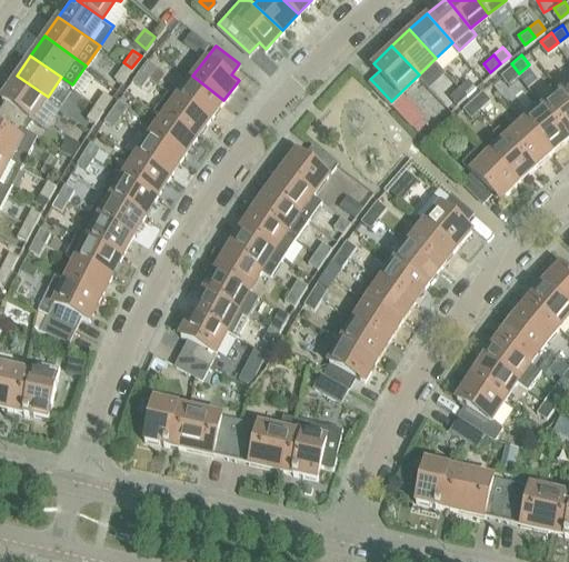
[(140,67),(150,73),(157,63),(148,57),(140,67)]
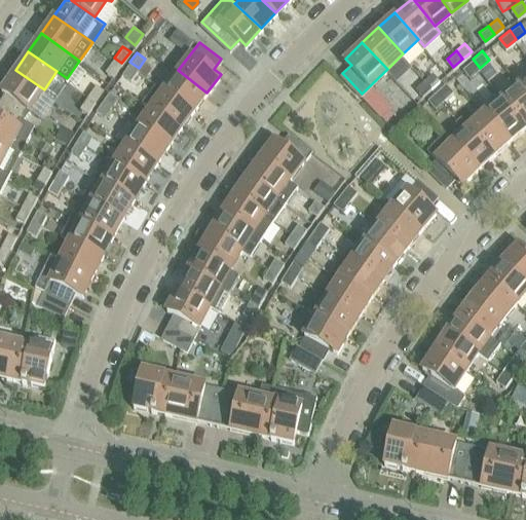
[(121,63),(114,58),(106,69),(113,74),(121,63)]
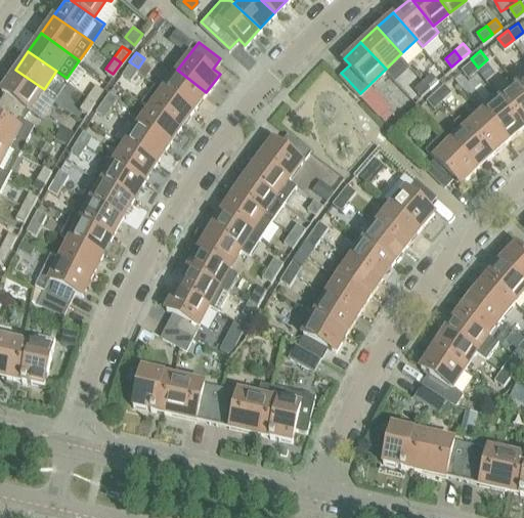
[(144,58),(138,68),(144,73),(151,63),(144,58)]
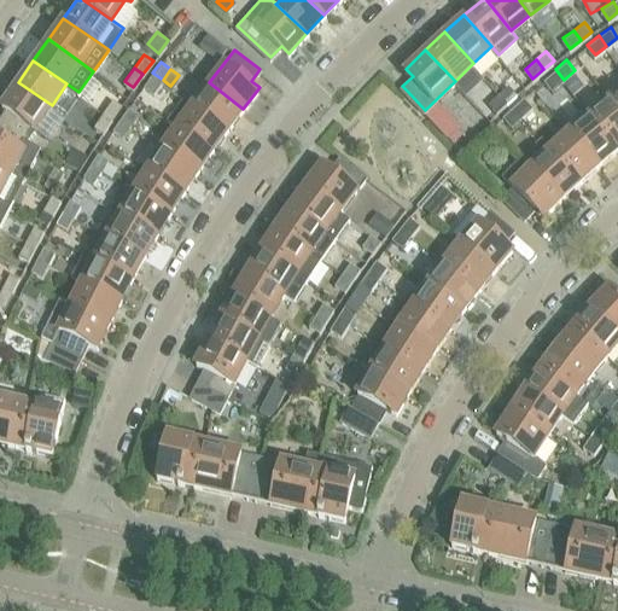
[(564,80),(555,69),(544,77),(553,88),(564,80)]
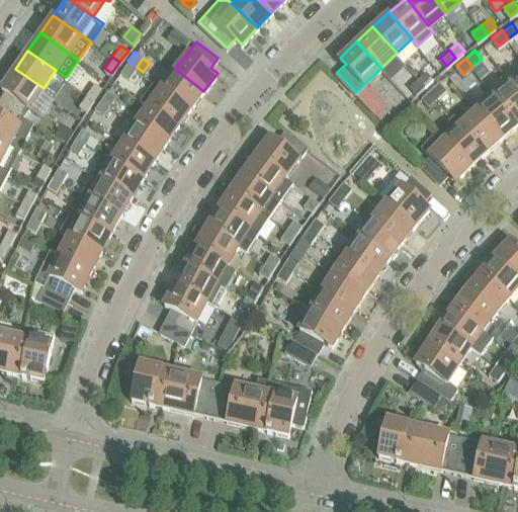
[(137,67),(127,61),(121,70),(130,77),(137,67)]
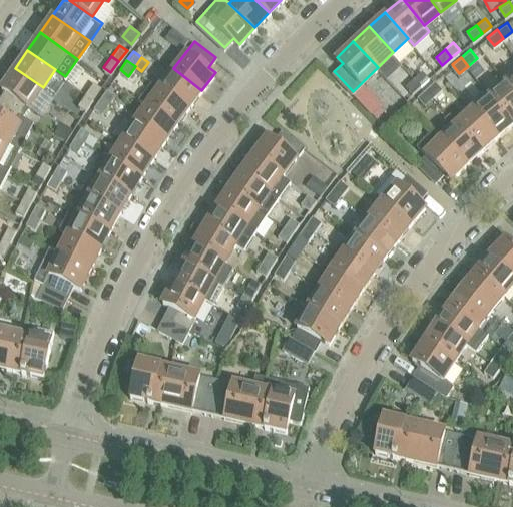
[(6,88),(0,97),(0,98),(20,111),(26,102),(30,105),(43,87),(15,68),(2,86),(3,86),(6,88)]
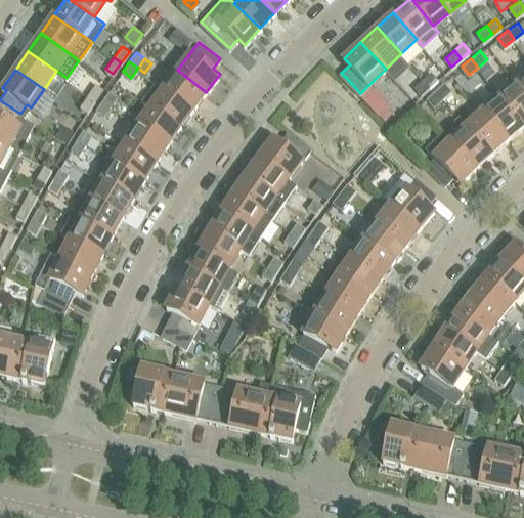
[(164,87),(192,109),(206,92),(177,70),(164,87)]
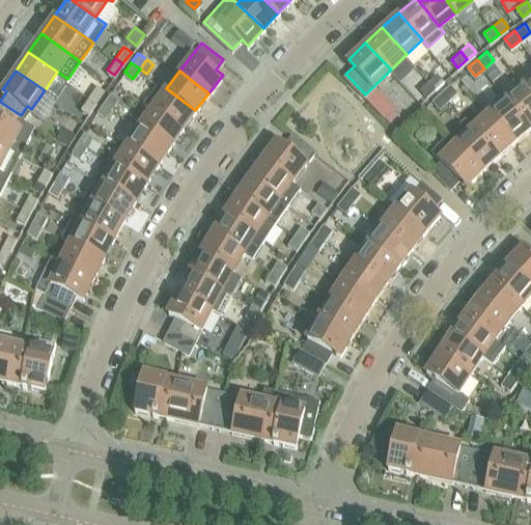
[(428,79),(436,86),(445,79),(438,71),(428,79)]
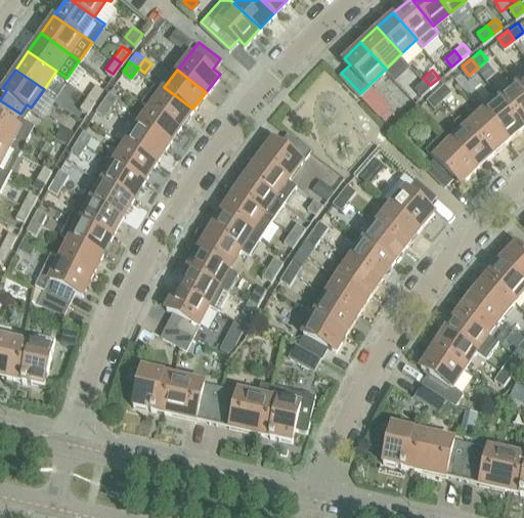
[(430,85),(423,78),(415,85),(422,93),(430,85)]
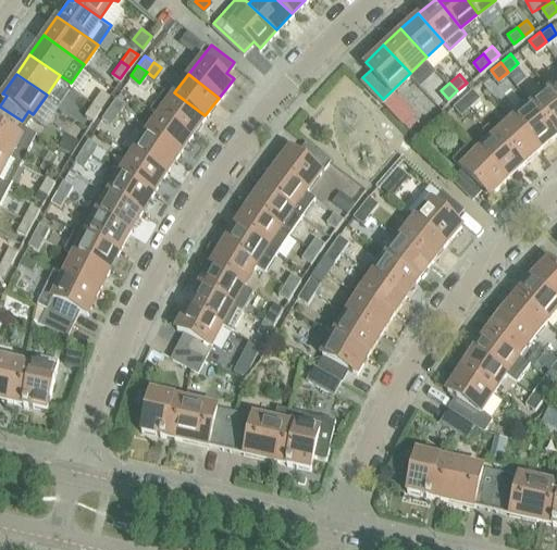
[(463,95),(471,103),(481,95),(473,85),(463,95)]
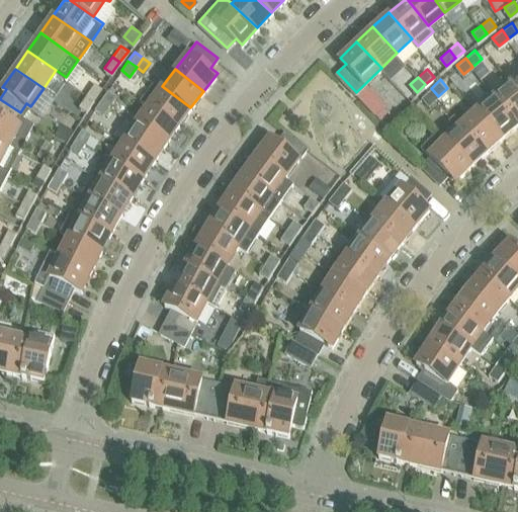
[(154,80),(141,98),(149,104),(178,124),(190,107),(162,86),(154,80)]
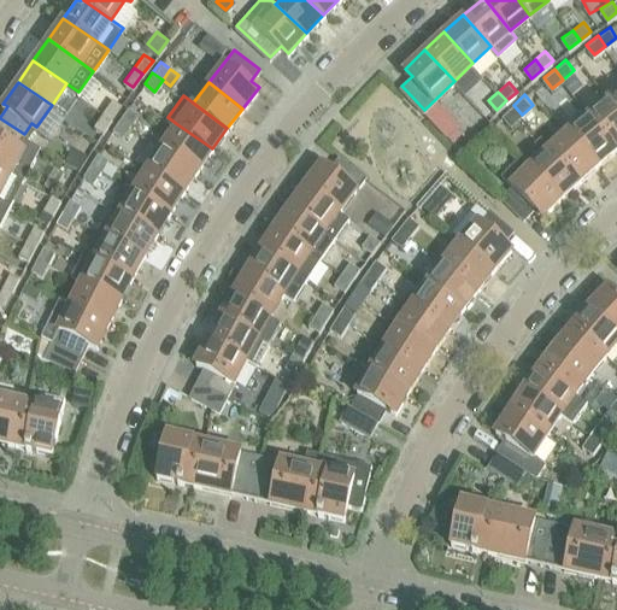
[(616,105),(610,95),(589,112),(616,146),(616,105)]
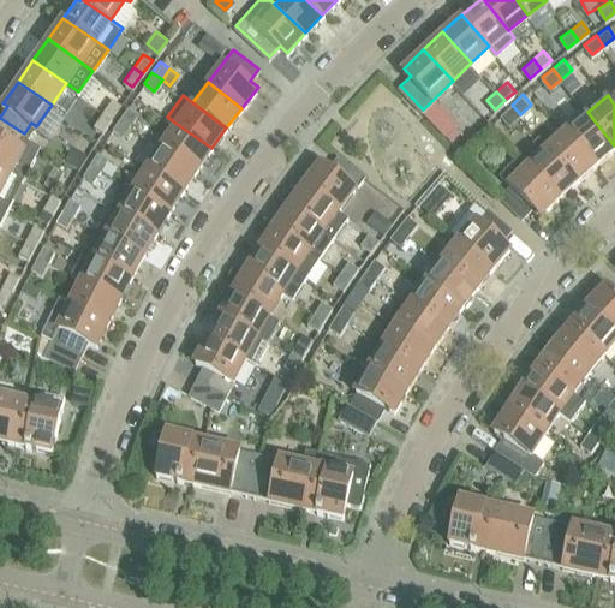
[(103,109),(112,117),(121,102),(113,96),(103,109)]
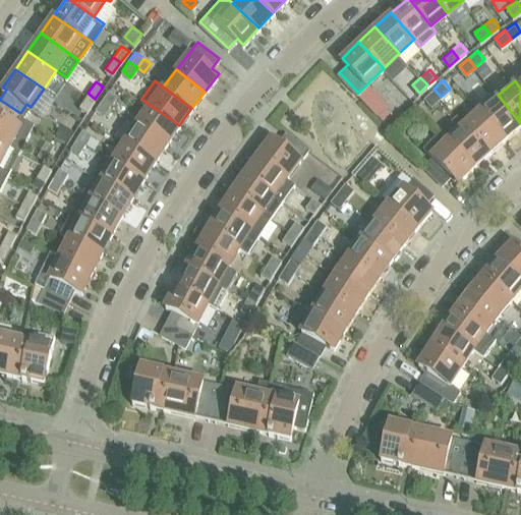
[(102,99),(111,105),(117,95),(109,89),(102,99)]
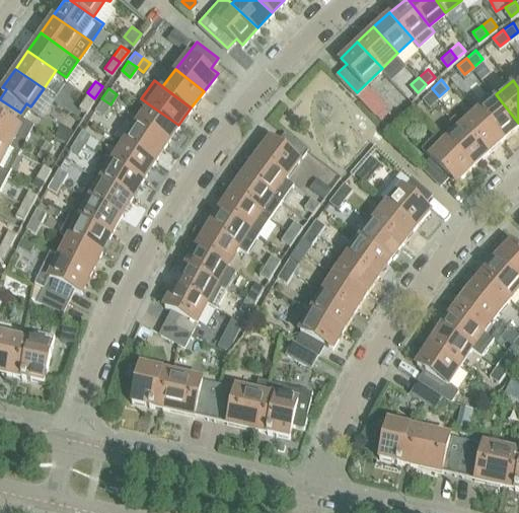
[(439,96),(432,88),(423,96),(430,104),(439,96)]
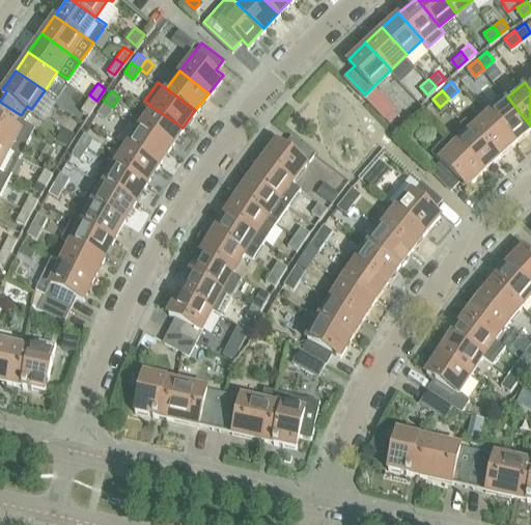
[(96,101),(89,94),(81,107),(88,112),(96,101)]
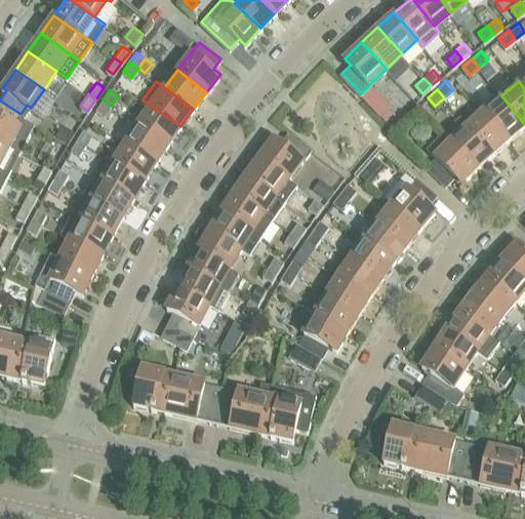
[(485,109),(509,137),(524,124),(501,95),(485,109)]
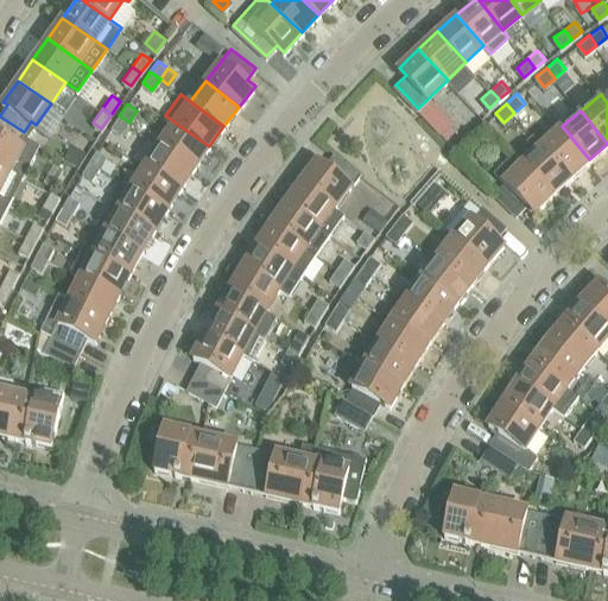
[(130,122),(119,115),(112,126),(121,133),(130,122)]
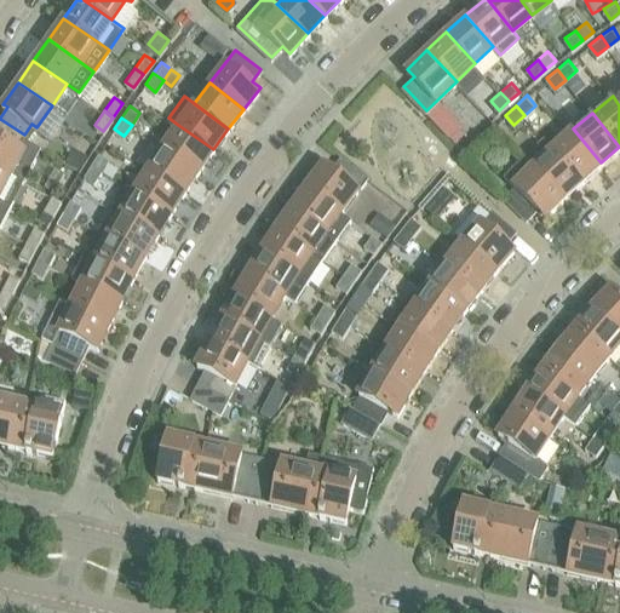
[(18,145),(24,135),(0,119),(0,166),(11,172),(23,148),(18,145)]
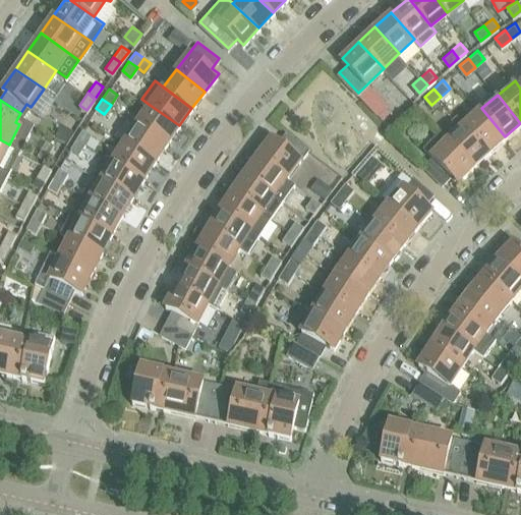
[(167,142),(179,125),(150,105),(137,122),(167,142)]
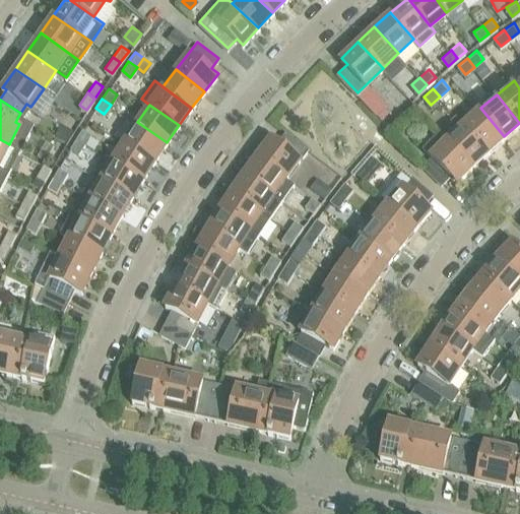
[(464,123),(489,150),(504,136),(480,108),(464,123)]
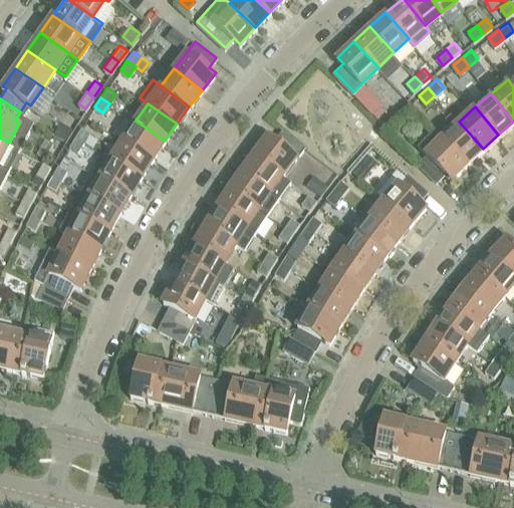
[(459,121),(451,112),(435,128),(468,163),(483,149),(459,121)]
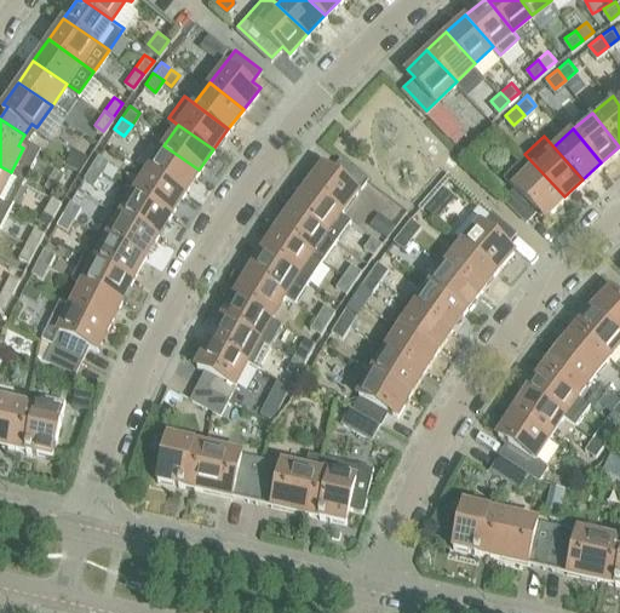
[(75,144),(67,159),(80,166),(87,153),(75,144)]
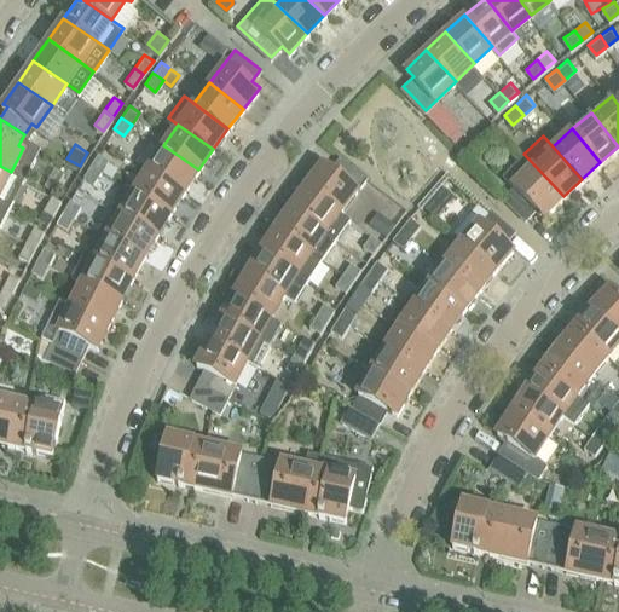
[(184,190),(198,169),(163,145),(149,167),(184,190)]
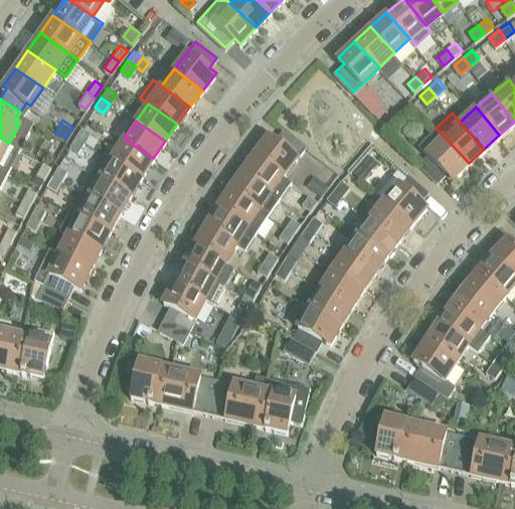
[(76,135),(84,141),(92,131),(82,126),(76,135)]
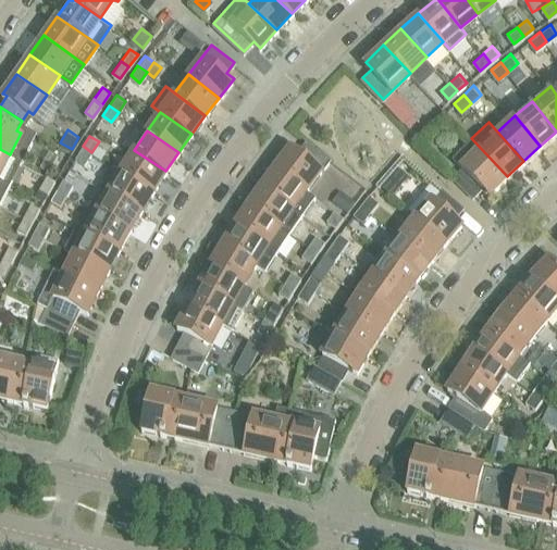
[(471,138),(453,155),(462,165),(453,175),(472,195),(482,185),(490,192),(507,176),(471,138)]
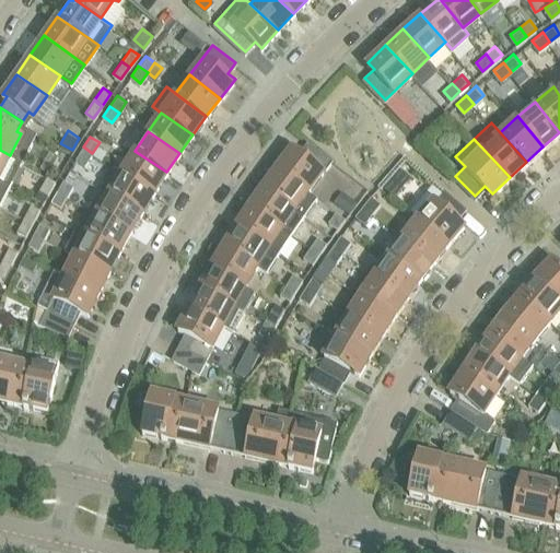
[(300,152),(293,146),(278,166),(308,189),(331,159),(312,144),(308,141),(300,152)]
